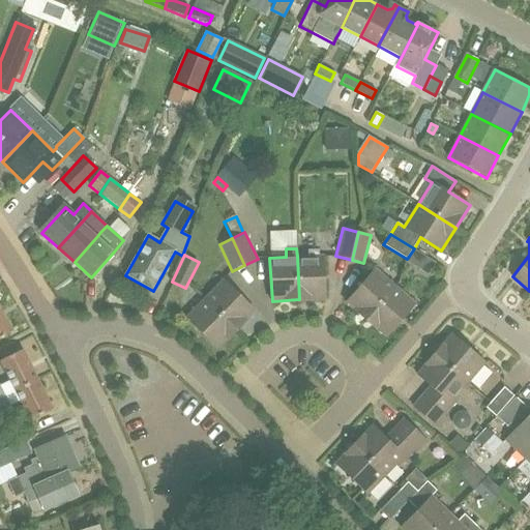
[(297,256),(299,299),(326,298),(324,255),(297,256)]
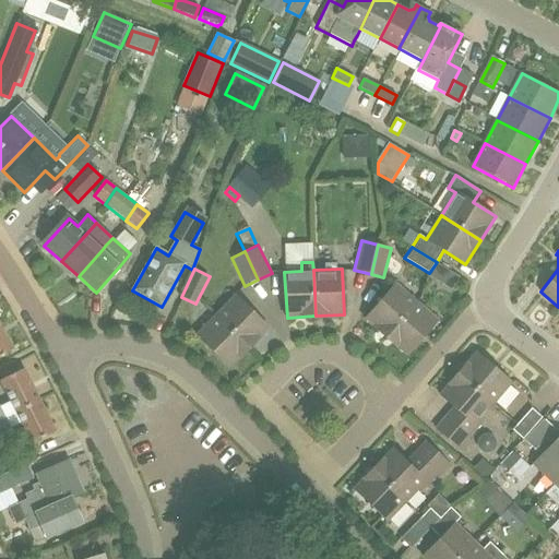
[(451,288),(452,286),(459,276),(450,271),(442,284),(451,288)]
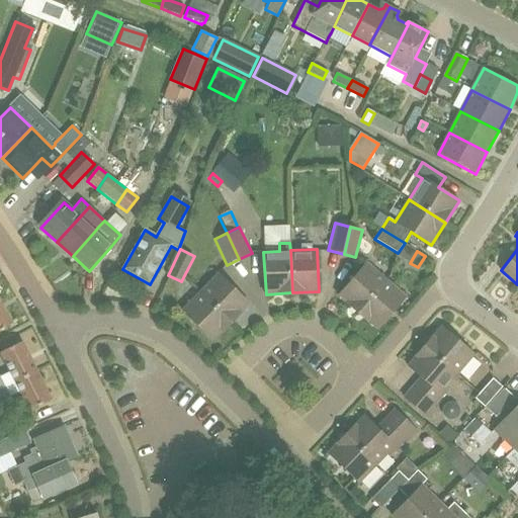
[(339,294),(359,312),(386,279),(367,262),(339,294)]
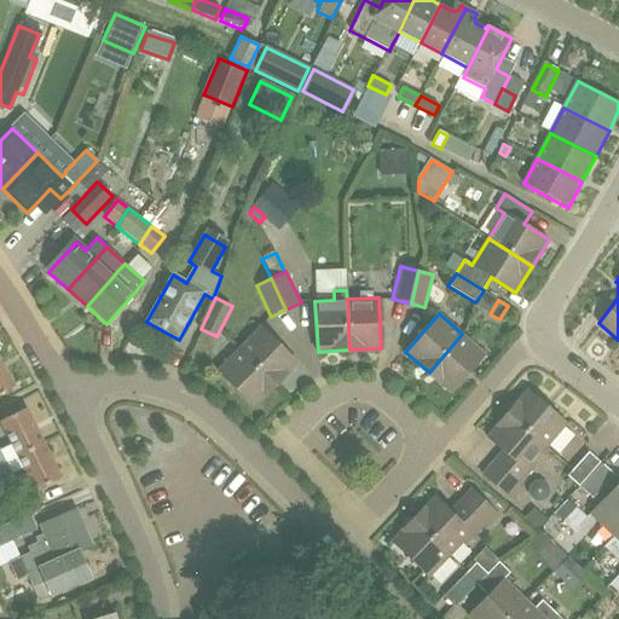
[(261,327),(239,350),(277,386),(299,363),(261,327)]
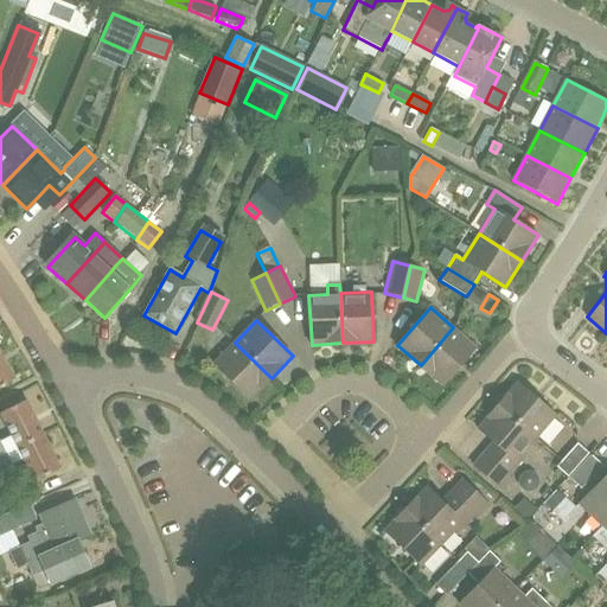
[(453,327),(421,365),(443,385),(477,347),(453,327)]
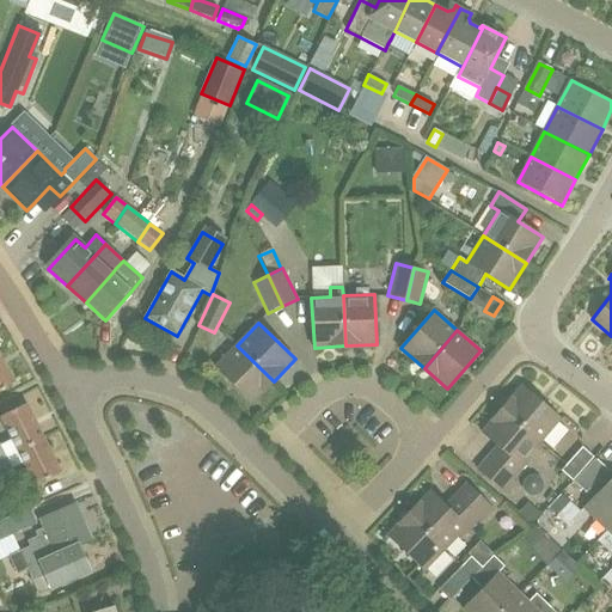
[(274,381),(237,346),(215,368),(252,404),(274,381)]
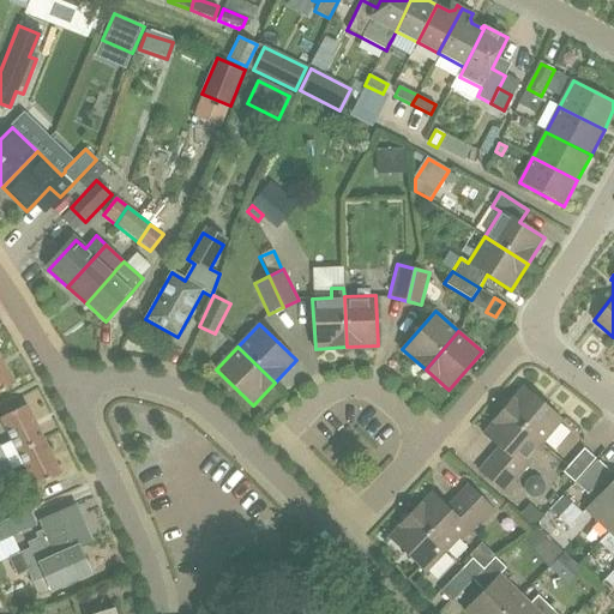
[(0,392),(16,383),(0,360),(0,392)]
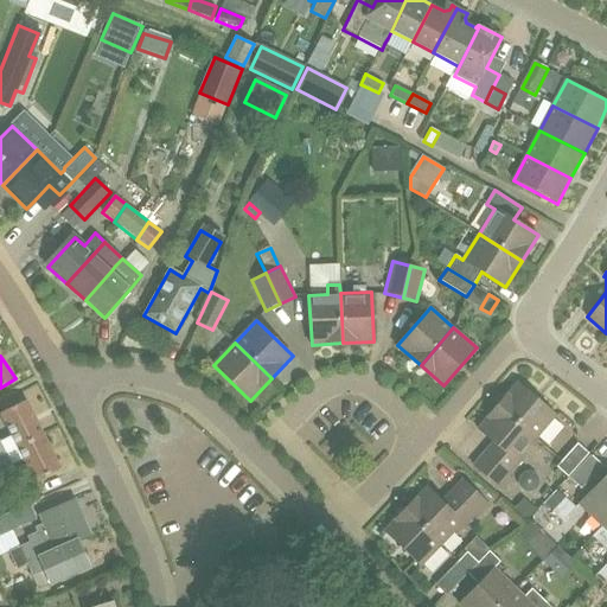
[(499,404),(536,439),(556,416),(518,383),(499,404)]
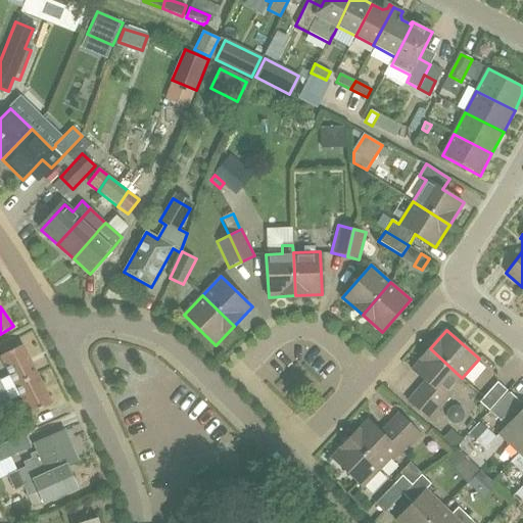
[(0,379),(0,392),(15,386),(32,377),(37,375),(22,345),(0,357),(9,375),(0,379)]
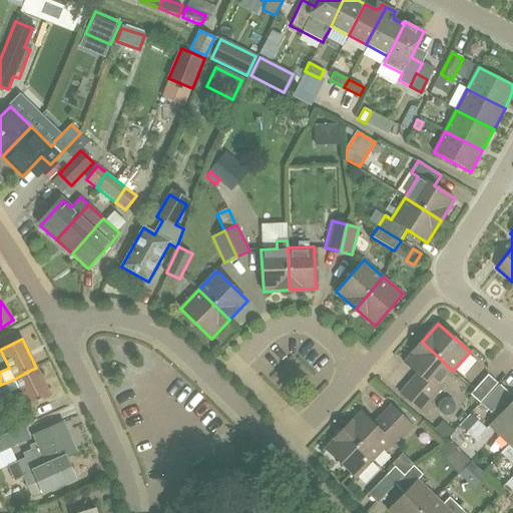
[(448,376),(453,371),(422,342),(418,347),(404,362),(417,374),(400,392),(424,414),(432,404),(430,402),(445,384),(443,382),(448,376)]
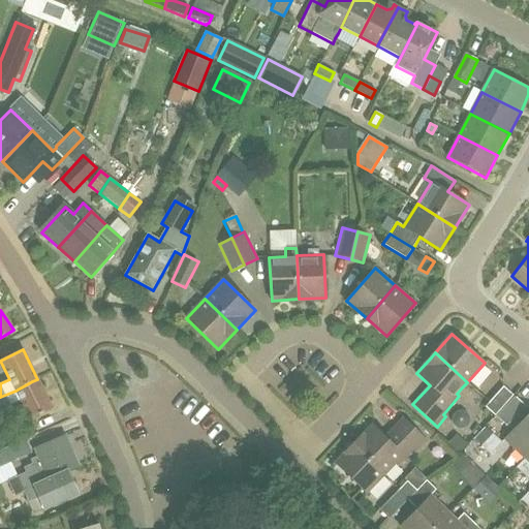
[(16,391),(0,397),(0,410),(20,401),(21,401),(30,419),(53,408),(37,379),(32,381),(16,391)]
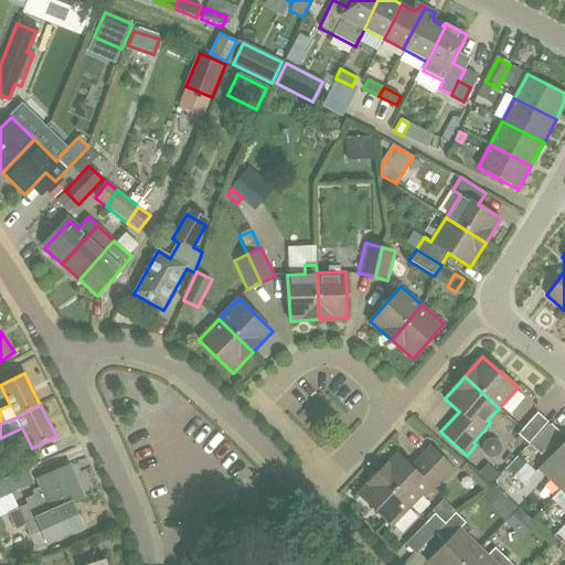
[(536,413),(518,434),(529,444),(547,422),(536,413)]
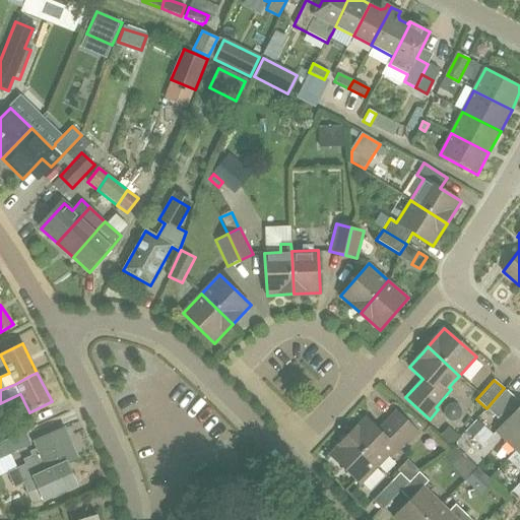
[(519,405),(496,432),(515,451),(519,446),(519,405)]
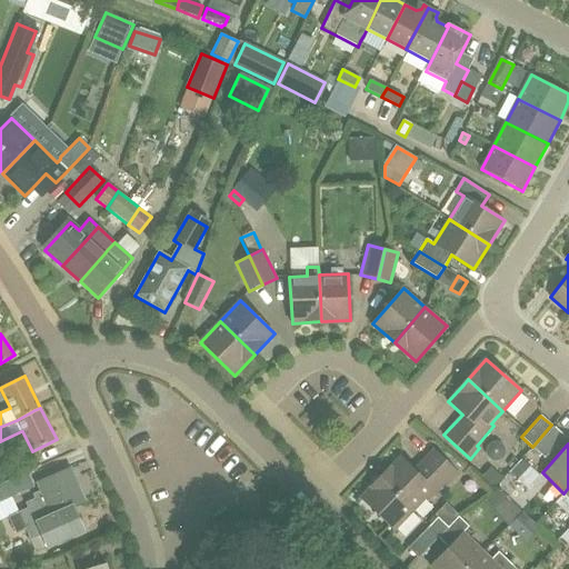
[(380,476),(413,509),(426,497),(428,499),(446,480),(449,483),(459,472),(433,448),(413,468),(400,456),(392,465),(380,476)]
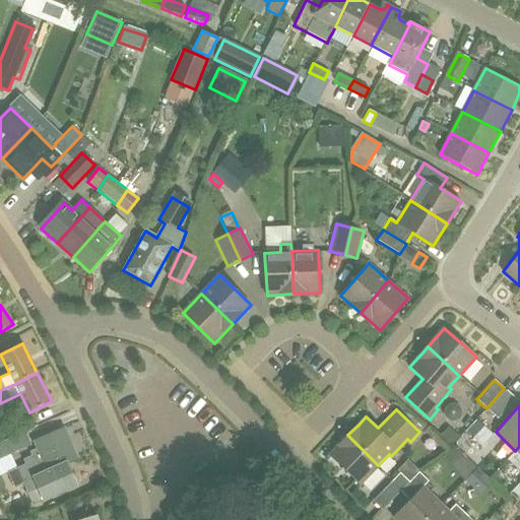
[(483,426),(473,438),(481,446),(493,435),(483,426)]
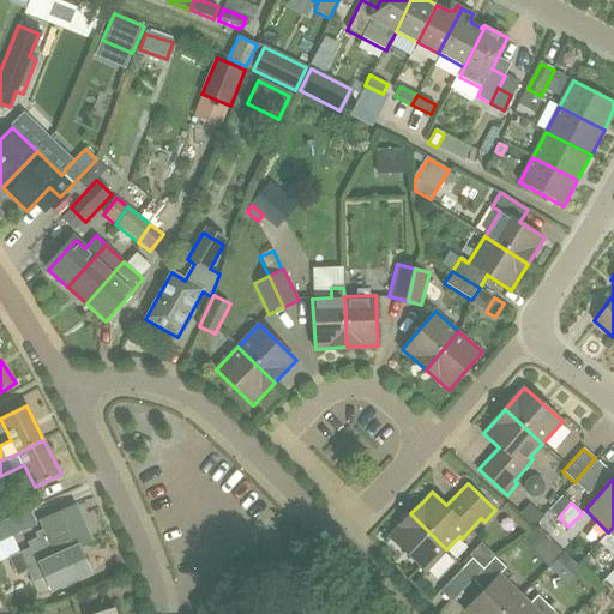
[(38,521),(43,530),(35,534),(37,539),(28,542),(30,548),(8,558),(17,576),(28,571),(34,582),(46,577),(52,591),(90,573),(79,547),(91,541),(74,504),(38,521)]
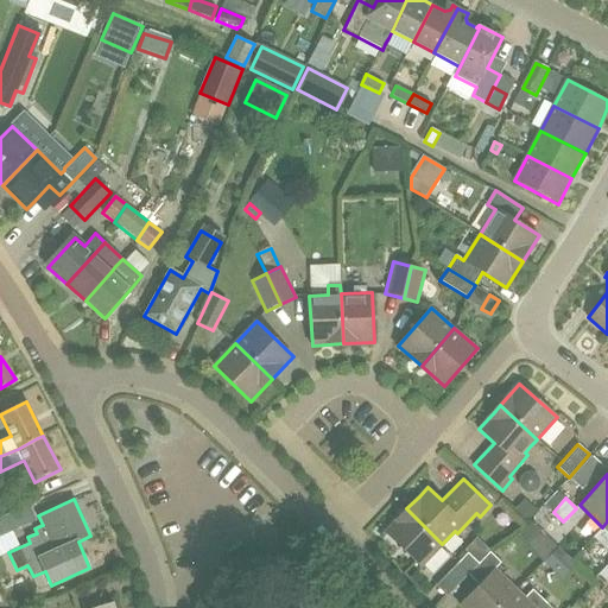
[(525,499),(515,510),(527,520),(537,511),(525,499)]
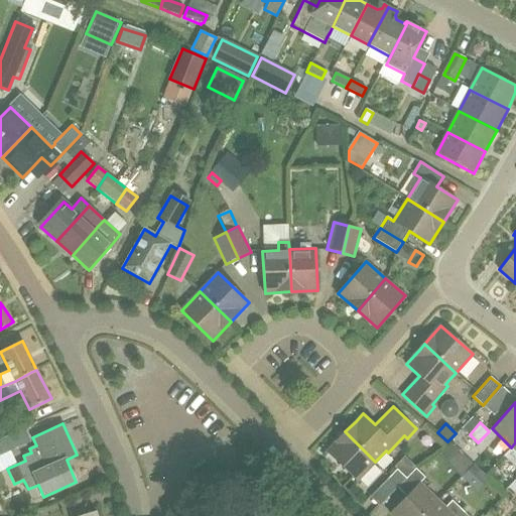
[(76,431),(86,457),(100,450),(90,425),(76,431)]
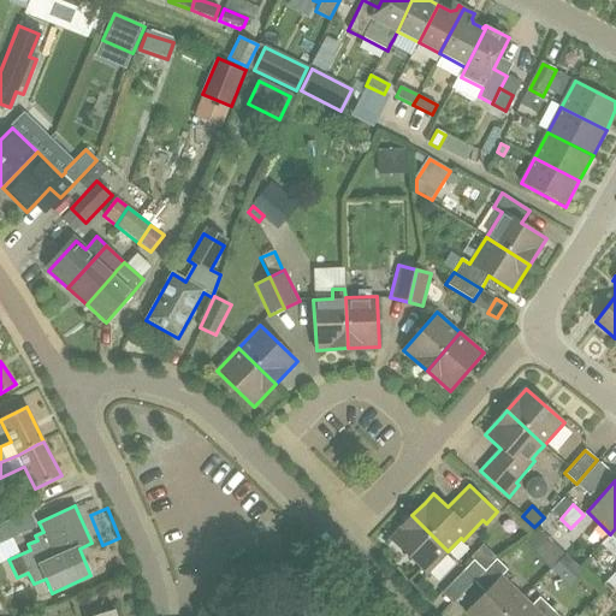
[(0,544),(37,527),(29,510),(18,515),(17,515),(0,522),(0,544)]
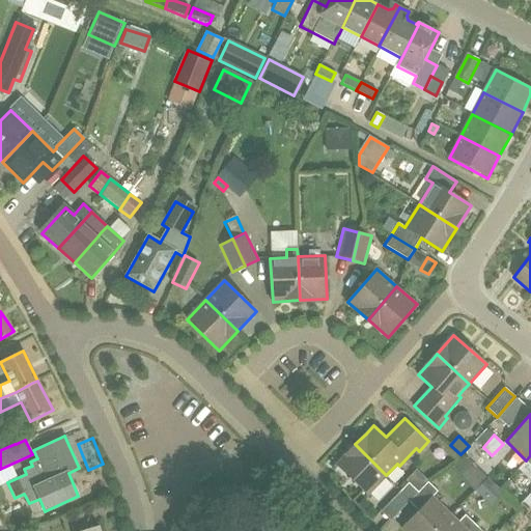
[(367,495),(386,475),(355,444),(336,465),(367,495)]
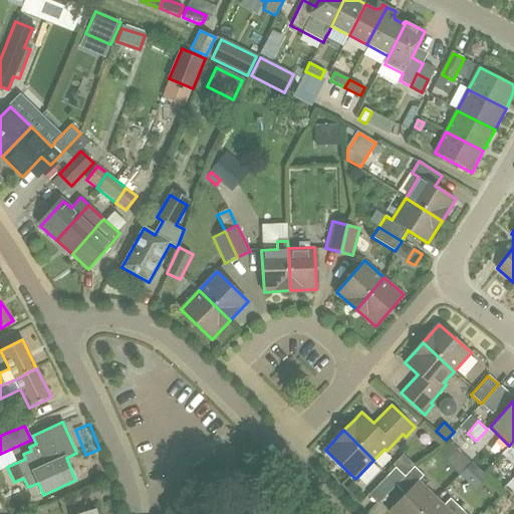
[(446,459),(457,448),(450,441),(437,450),(446,459)]
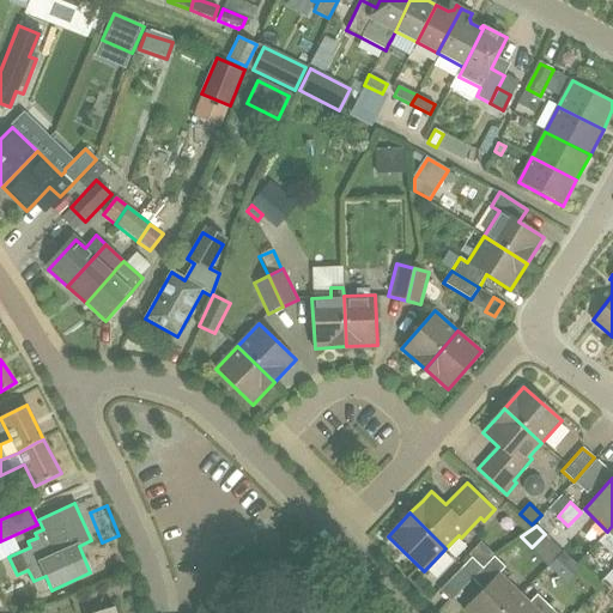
[(473,578),(484,589),(463,608),(468,612),(502,612),(522,593),(501,572),(505,566),(493,554),(483,566),(484,568),(473,578)]
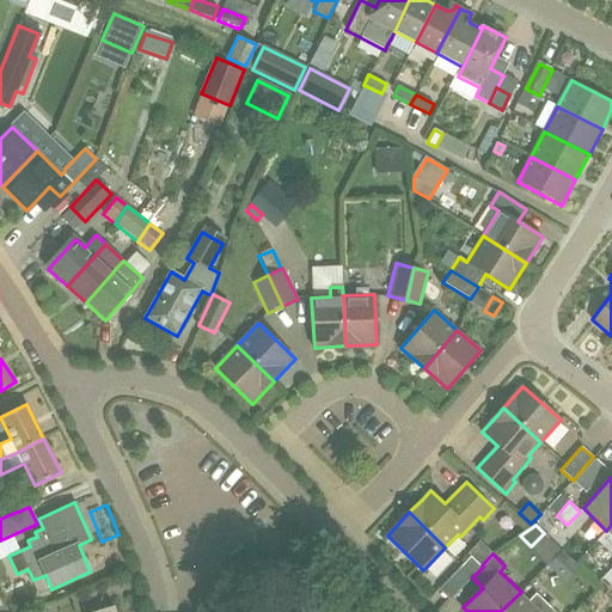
[(483,567),(482,565),(472,556),(461,567),(472,577),(483,567)]
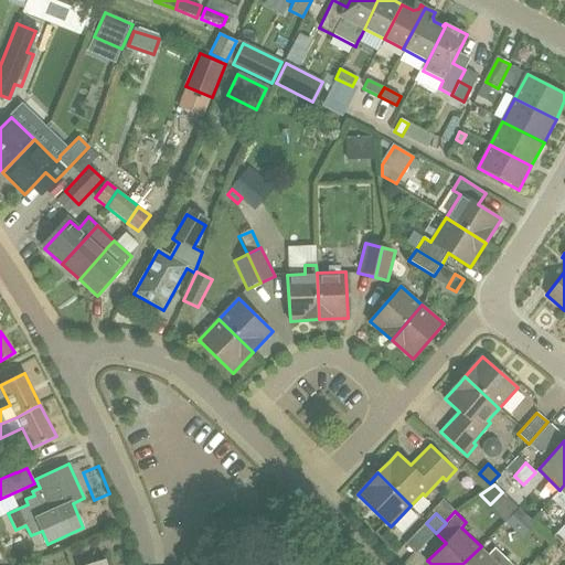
[(436,533),(426,523),(422,528),(416,532),(415,533),(426,543),(427,542),(432,537),(436,533)]
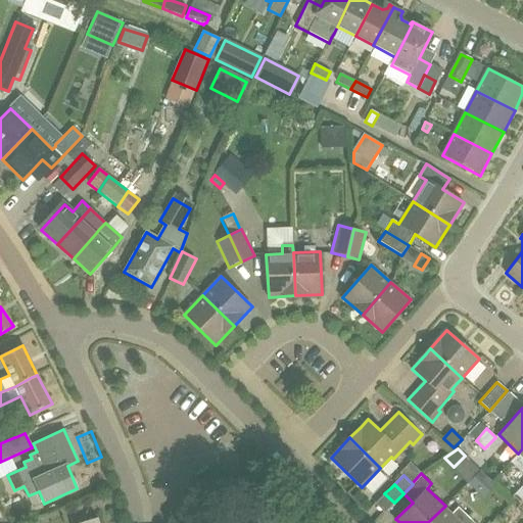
[(454,515),(445,506),(428,522),(475,522),(461,508),(454,515)]
